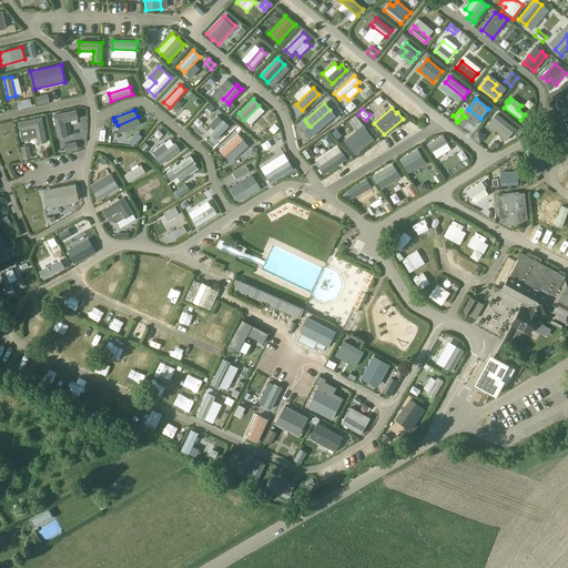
[(53,115),(59,138),(67,137),(64,122),(78,119),(75,111),(53,115)]
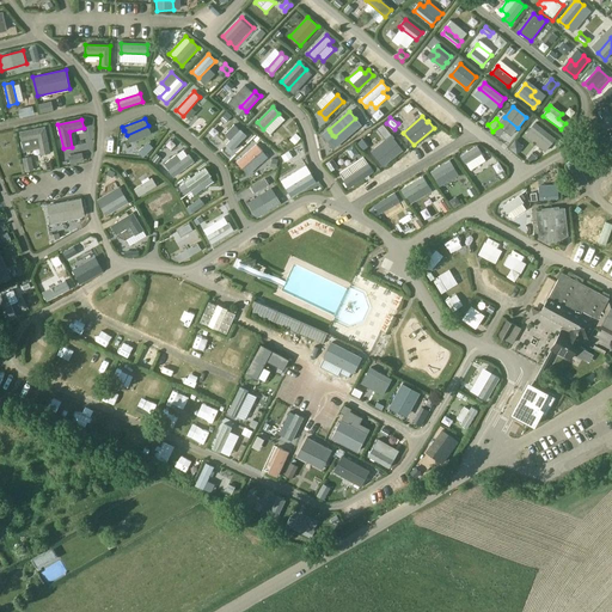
[(383,123),(377,128),(385,139),(391,134),(383,123)]
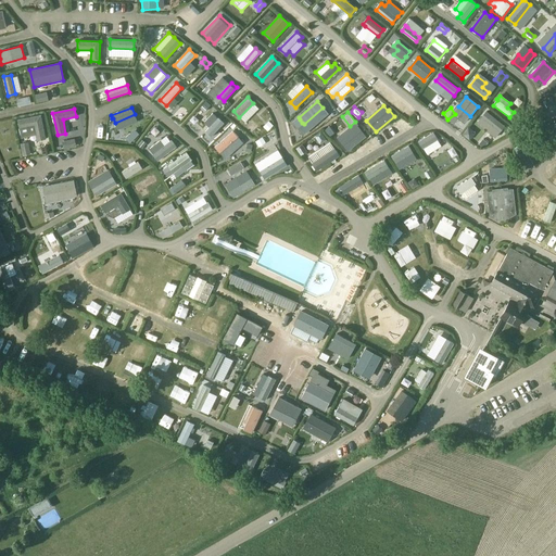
[(504,126),(485,112),(477,123),(494,138),(504,126)]
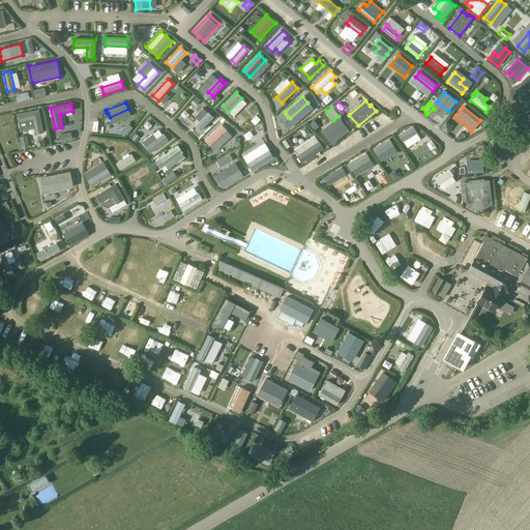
[(33,121),(36,136),(45,135),(39,111),(18,115),(20,124),(33,121)]
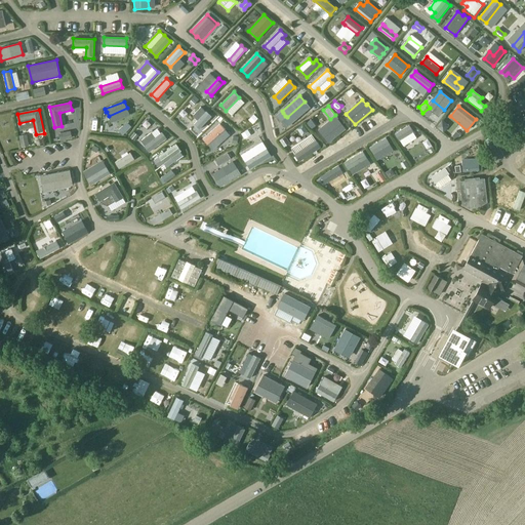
[(194,124),(199,129),(211,117),(206,112),(194,124)]
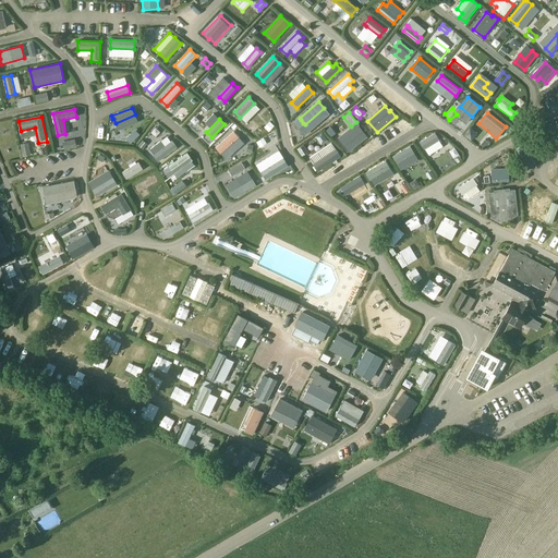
[(269,121),(264,128),(268,132),(275,126),(269,121)]
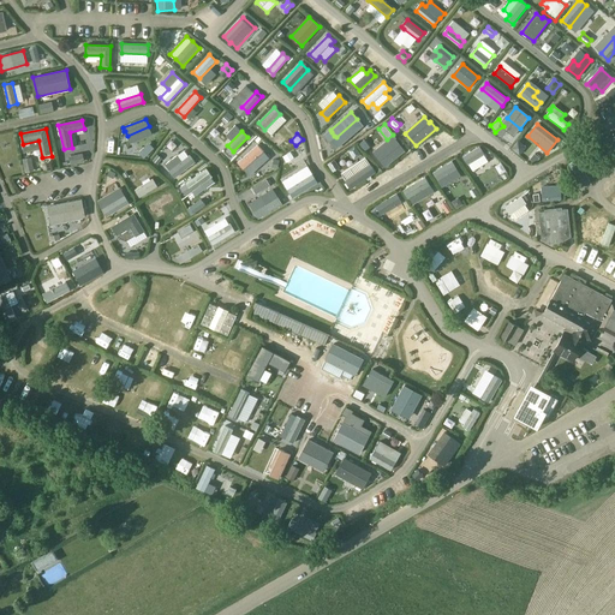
[(376,155),(384,166),(404,151),(399,145),(394,139),(376,155)]
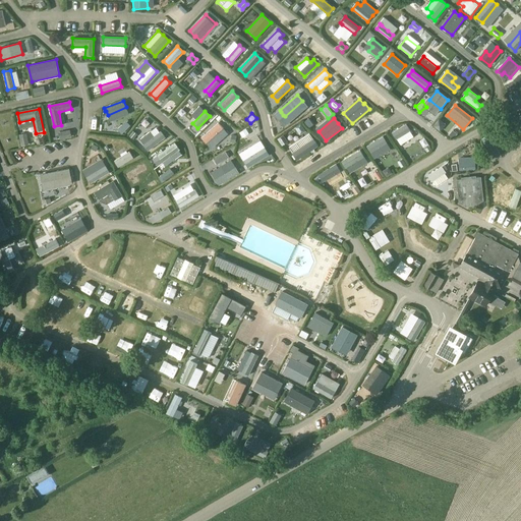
[(228,134),(219,123),(201,137),(207,143),(214,136),(219,142),(228,134)]
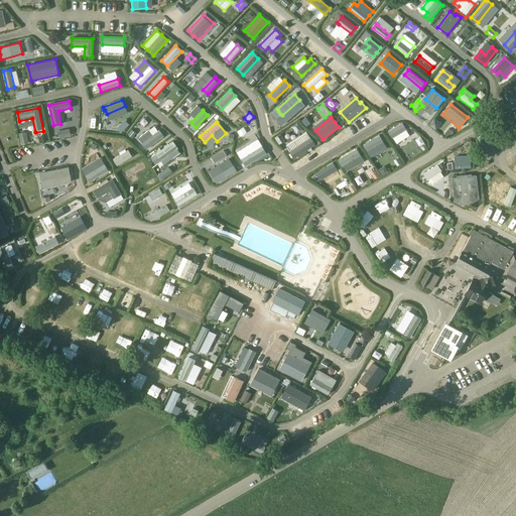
[(402,123),(388,132),(392,138),(393,138),(396,143),(409,135),(406,130),(402,123)]
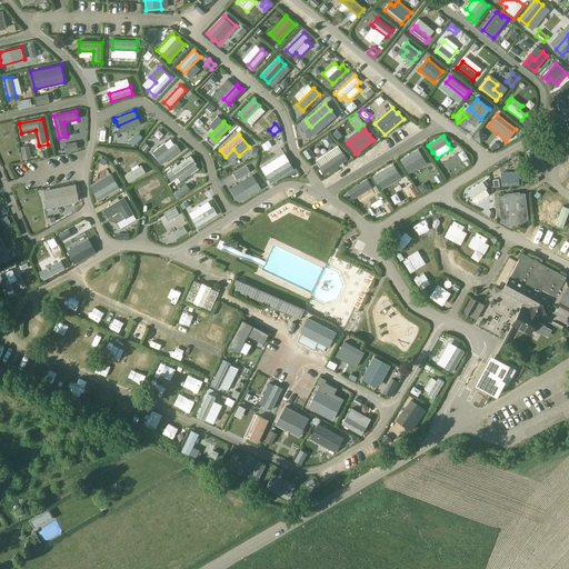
[(128,141),(133,146),(138,141),(132,137),(128,141)]
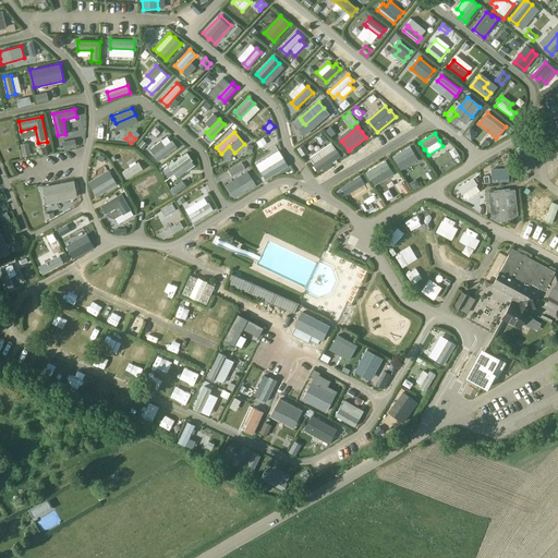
[(264,137),(256,142),(259,147),(267,143),(264,137)]
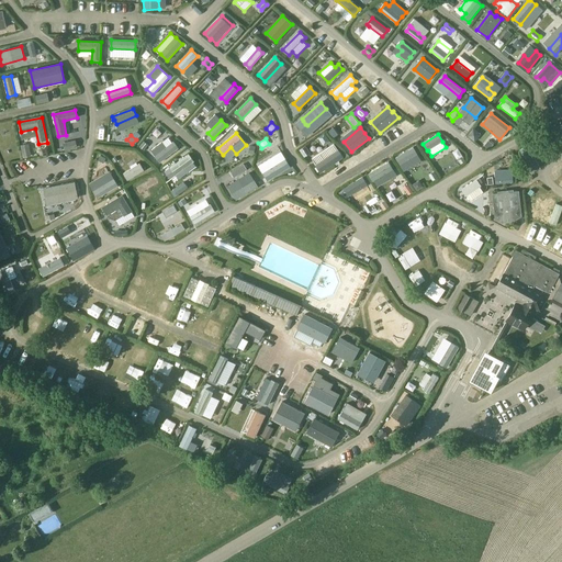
[(489,141),(484,146),(489,149),(493,144),(489,141)]
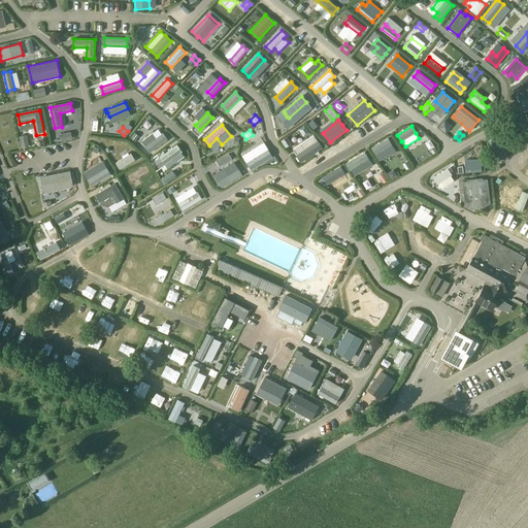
[(153,133),(141,141),(145,146),(150,153),(167,139),(163,133),(157,138),(153,133)]
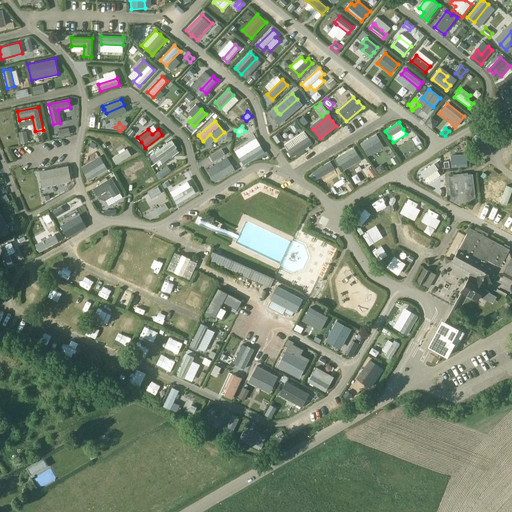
[(278,133),(273,137),(277,143),(283,139),(278,133)]
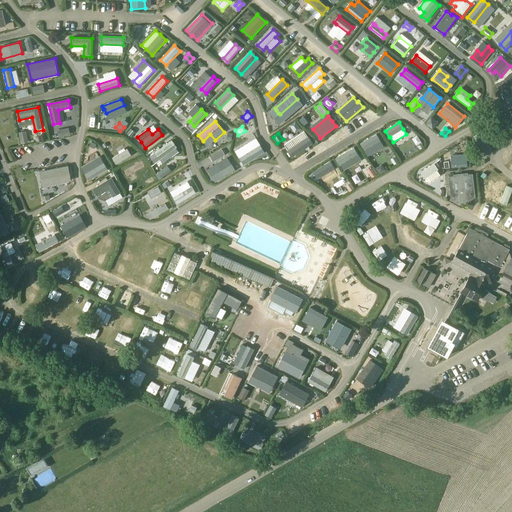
[(376,134),(360,144),(364,150),(365,150),(368,156),(383,147),(380,141),(376,134)]
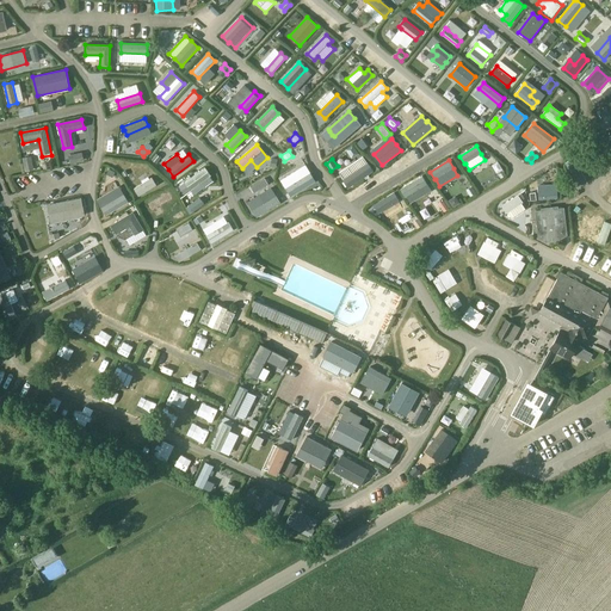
[(493,165),(498,173),(504,170),(499,161),(493,165)]
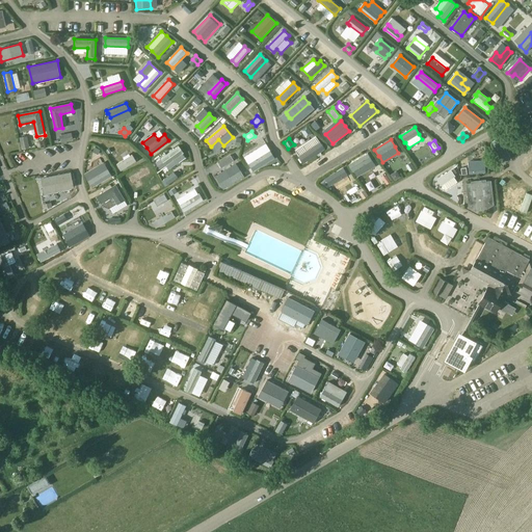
[(298,156),(303,164),(325,150),(320,141),(298,156)]
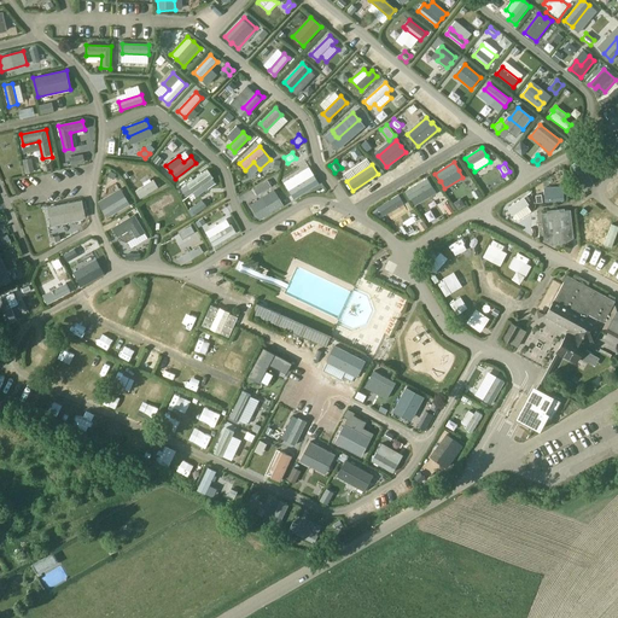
[(586,169),(583,165),(577,168),(587,187),(593,184),(592,180),(596,178),(592,167),(586,169)]
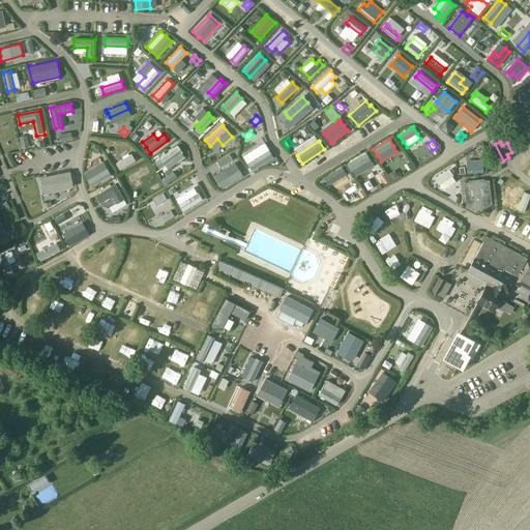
[(182,152),(177,146),(155,162),(160,169),(166,165),(168,169),(176,163),(173,158),(182,152)]
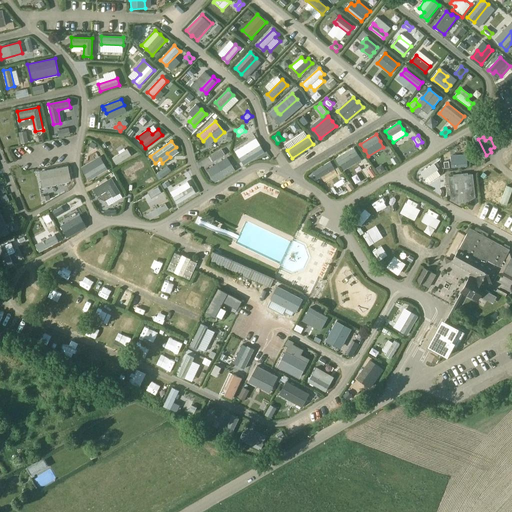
[(244,165),(264,152),(260,145),(239,158),(244,165)]
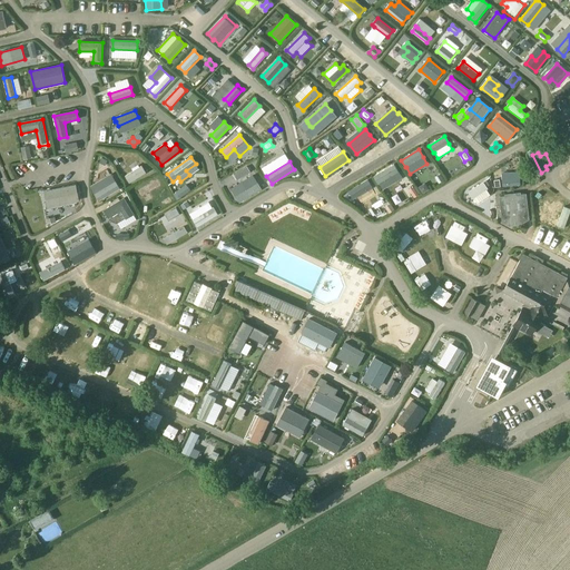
[(394,165),(373,176),(377,184),(379,184),(399,173),(394,165)]
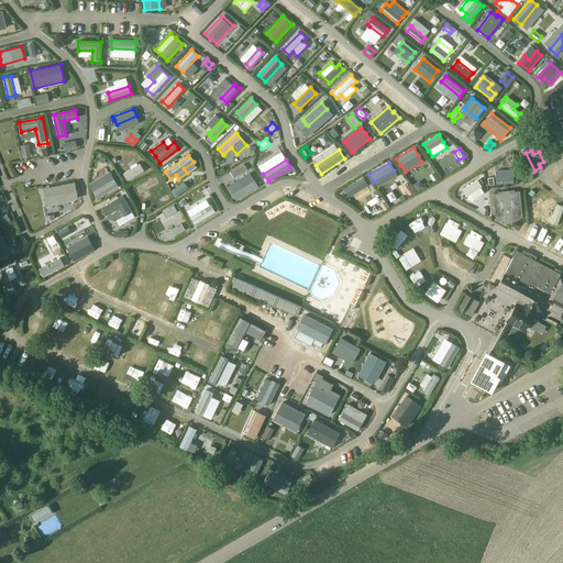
[(140,164),(123,174),(128,180),(144,170),(140,164)]
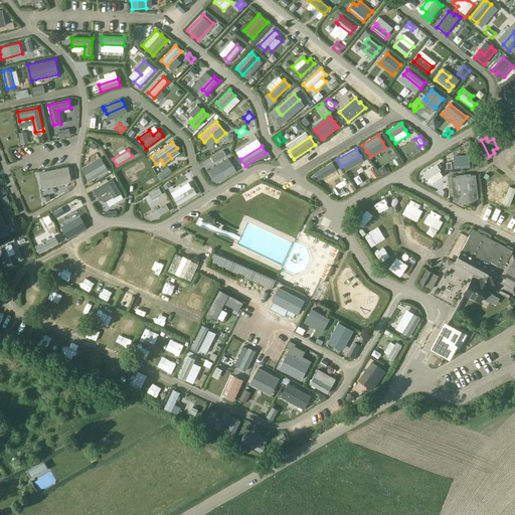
[(470,155),(453,156),(454,168),(470,167),(470,155)]
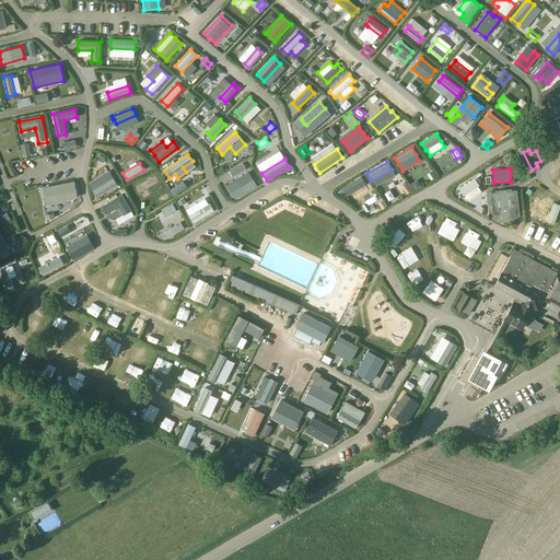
[(428,174),(431,181),(436,177),(432,171),(428,174)]
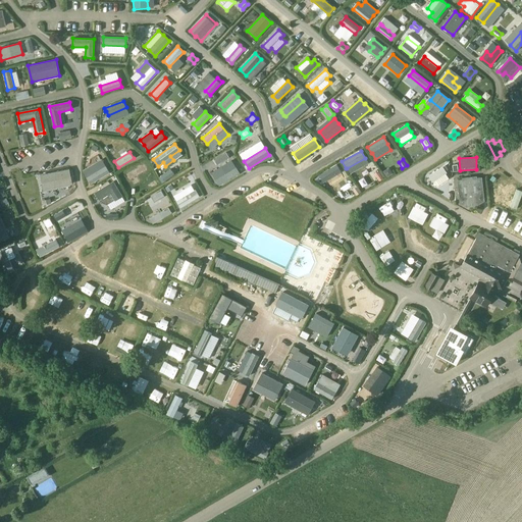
[(109,173),(101,160),(91,166),(95,173),(87,177),(91,184),(109,173)]
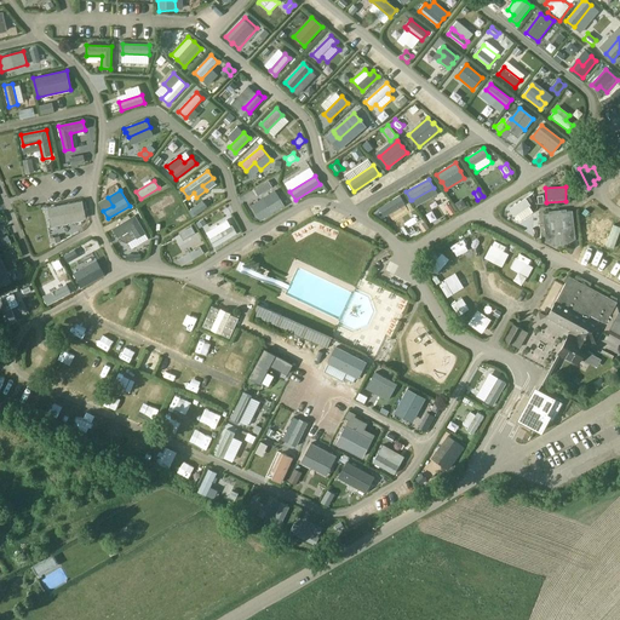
[(171,194),(149,208),(153,216),(176,202),(171,194)]
